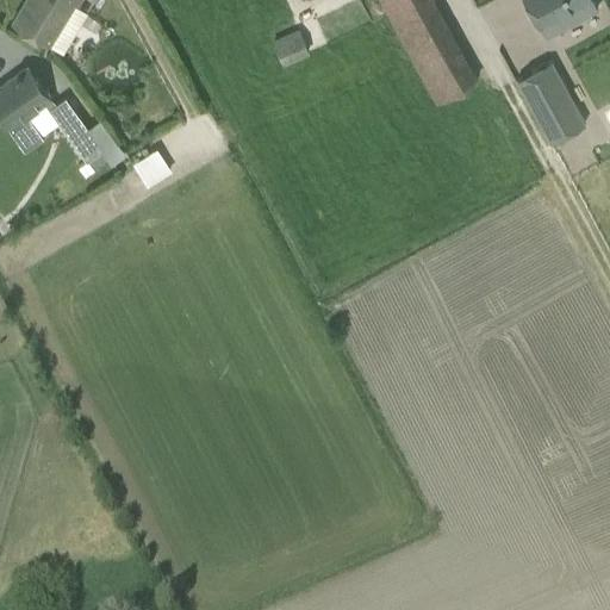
[(76,5),(79,0),(24,0),(11,23),(32,35),(61,54),(87,11),(76,5)]
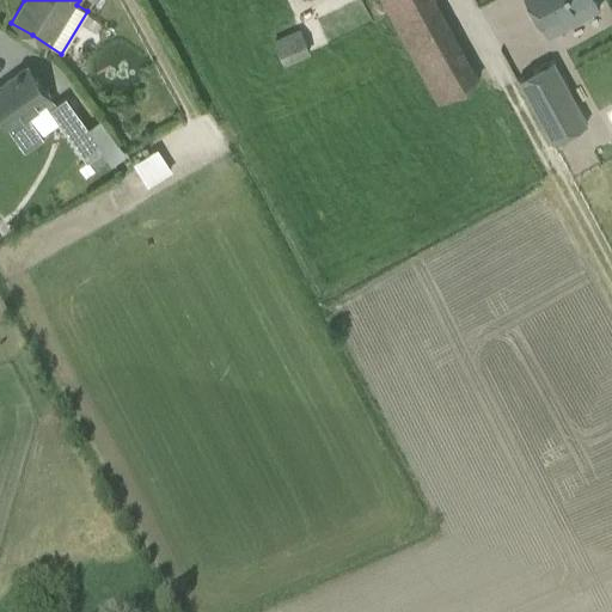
[(380,0),(429,92),(435,104),(478,81),(434,0),(380,0)]
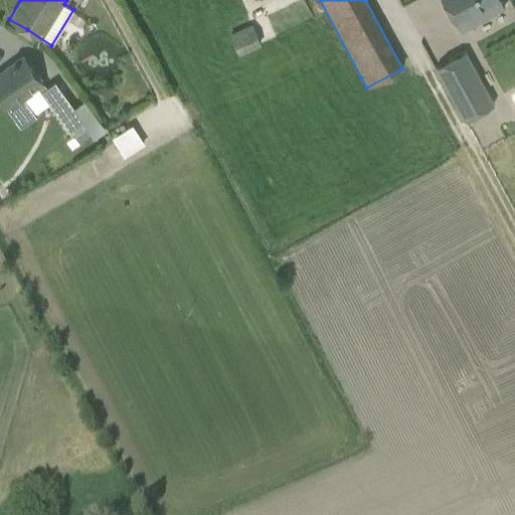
[(442,0),(455,23),(456,22),(461,31),(504,7),(499,0),(442,0)]
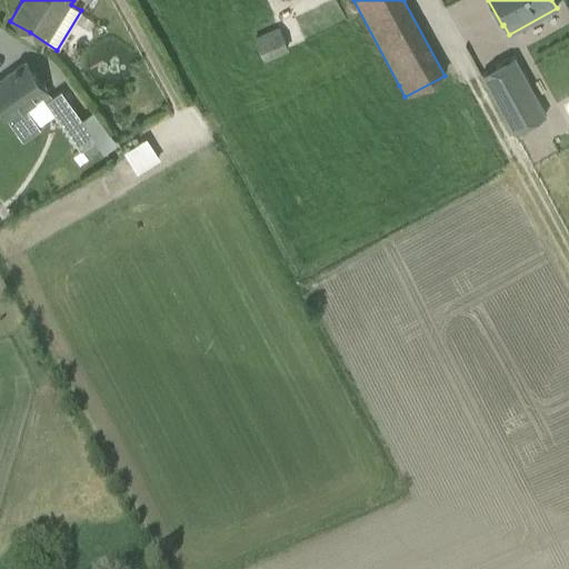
[(256,36),(265,58),(290,49),(281,26),(256,36)]
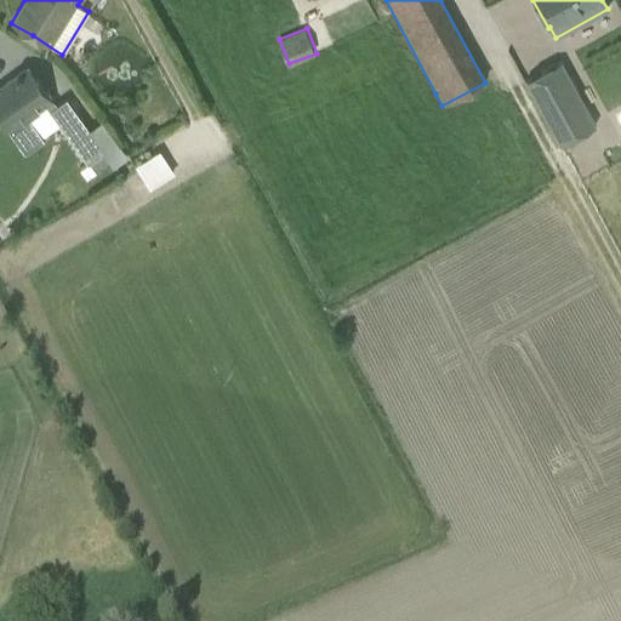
[(560,62),(525,80),(560,144),(596,125),(560,62)]
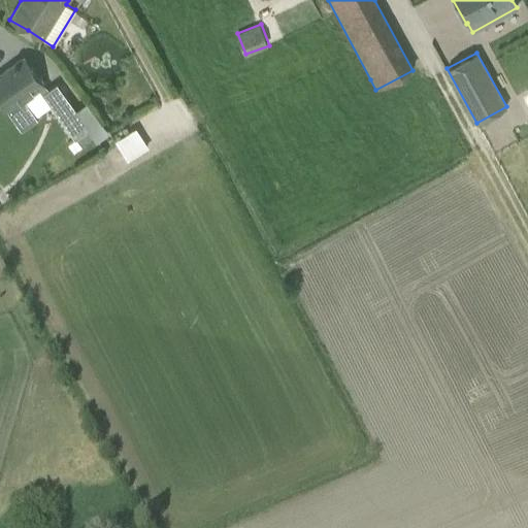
[(24,100),(44,86),(24,57),(0,73),(0,100),(8,111),(22,130),(37,119),(24,100)]
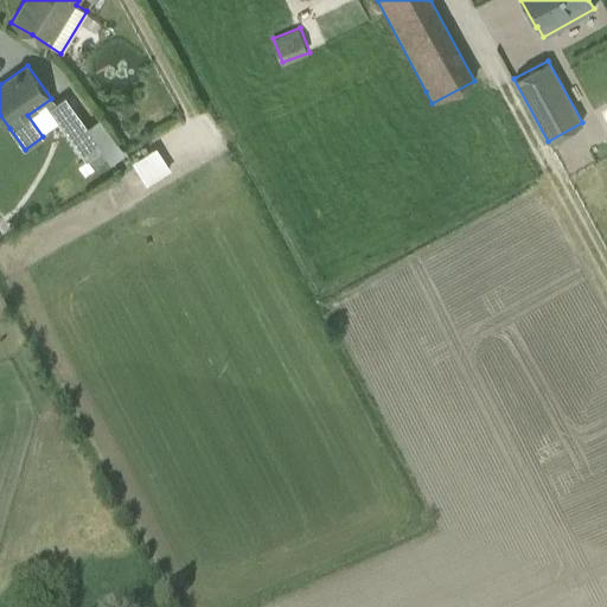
[(48,109),(85,160),(101,149),(64,97),(48,109)]
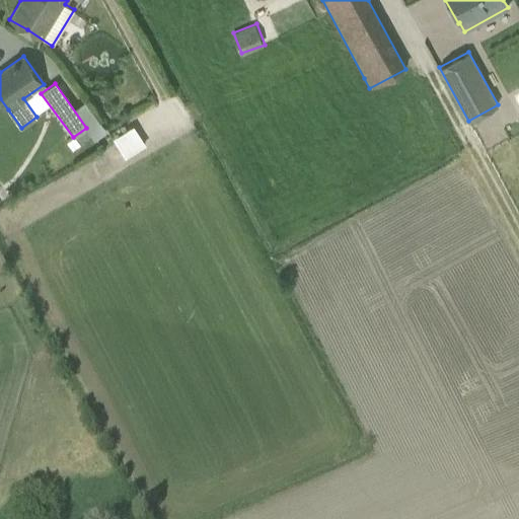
[(137,124),(115,137),(128,158),(150,145),(137,124)]
